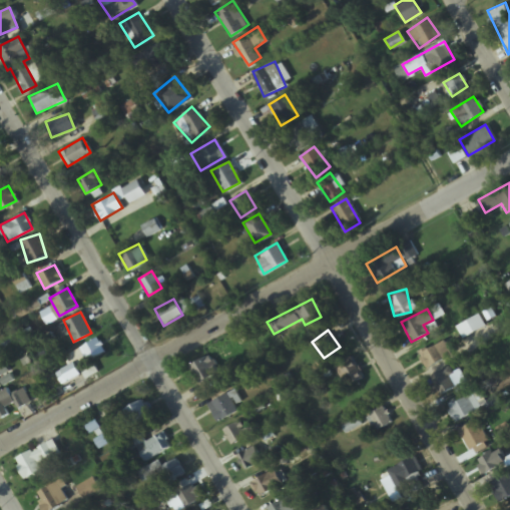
[(56,370),(62,382),(80,374),(76,366),(104,352),(97,338),(67,353),(71,363),(56,370)]
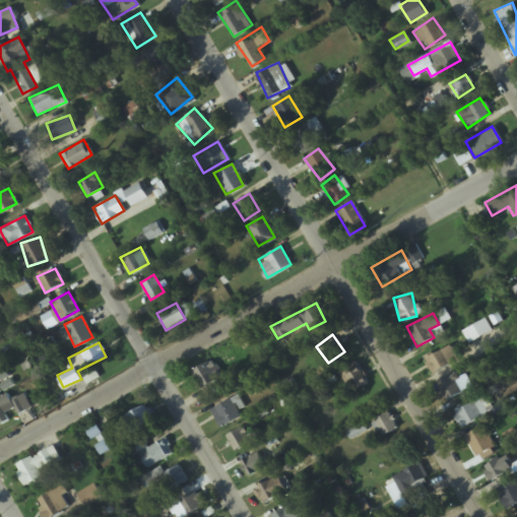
[(445,346),(425,359),(432,373),(453,361),(445,346)]
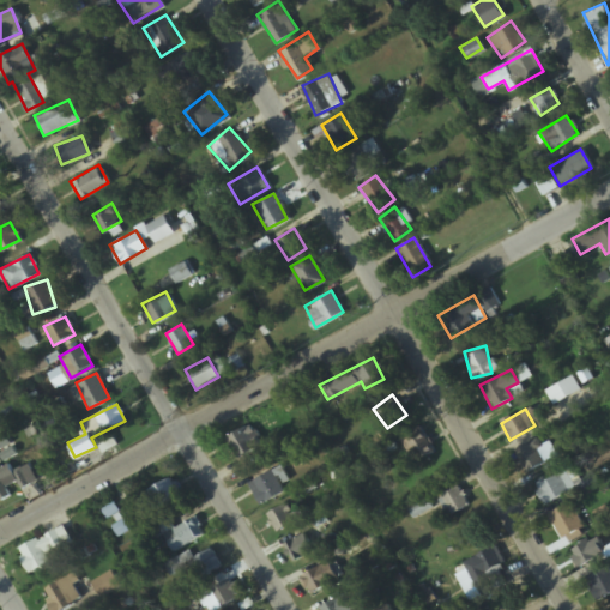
[(224,436),(236,460),(261,448),(249,424),(224,436)]
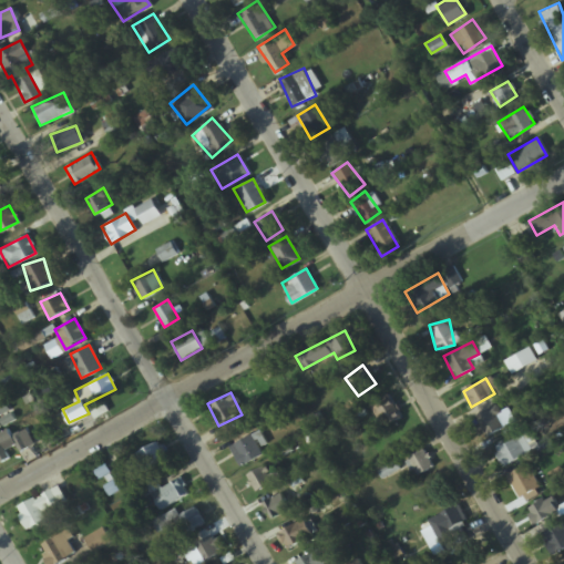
[(390,395),(370,402),(379,426),(399,418),(390,395)]
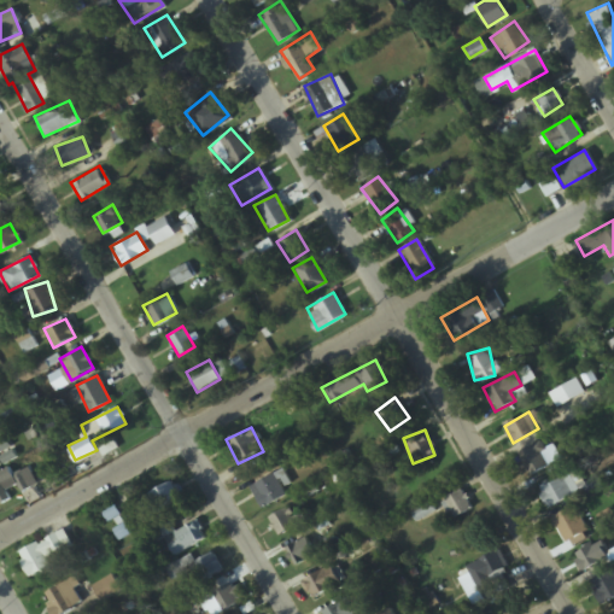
[(515,455),(530,475),(553,460),(538,439),(515,455)]
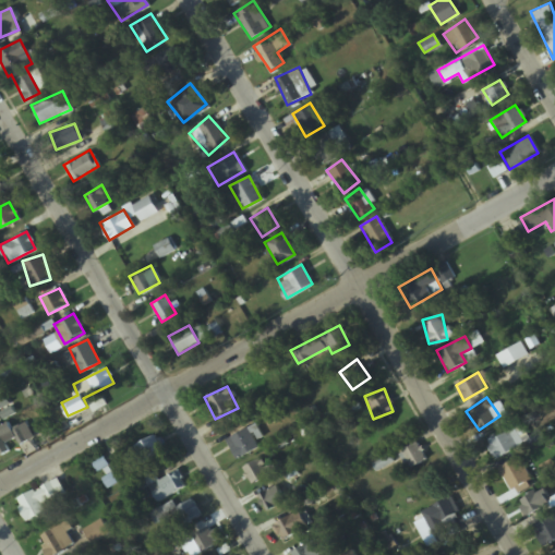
[(0,451),(7,449),(3,443),(14,437),(16,443),(31,436),(23,420),(9,427),(7,422),(0,425),(0,451)]
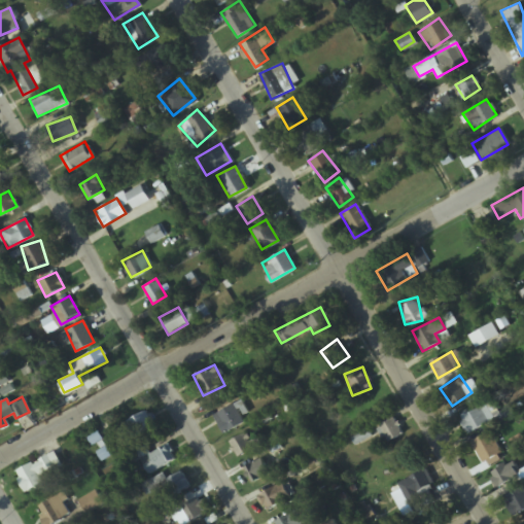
[(457,419),(466,433),(493,418),(484,403),(457,419)]
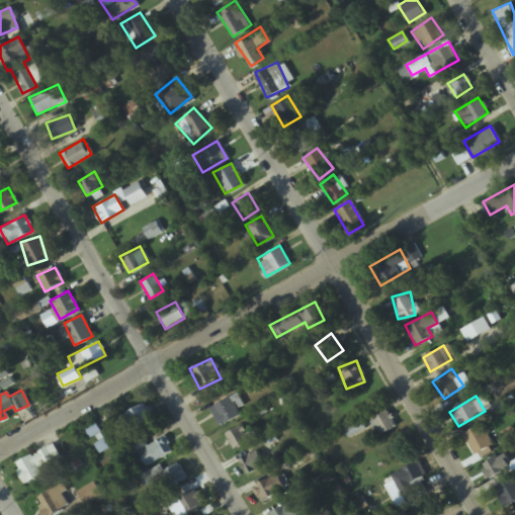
[(238,416),(229,397),(208,406),(218,425),(238,416)]
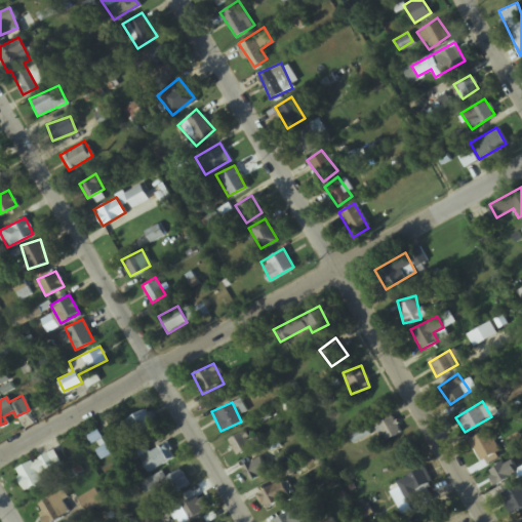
[(119,423),(127,438),(154,423),(145,407),(119,423)]
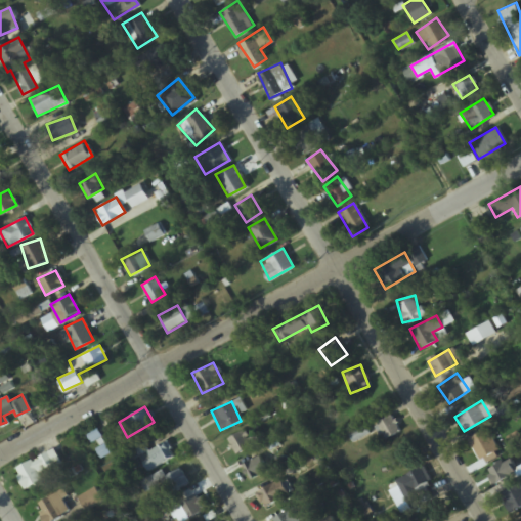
[(226,440),(235,454),(252,443),(242,429),(226,440)]
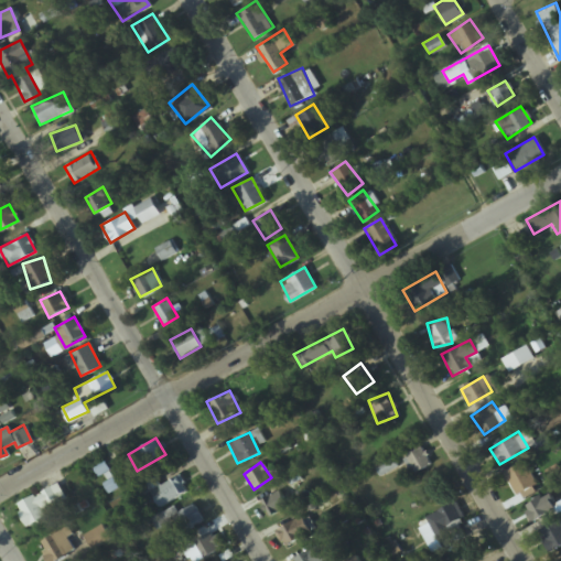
[(537,488),(521,462),(503,472),(518,499),(537,488)]
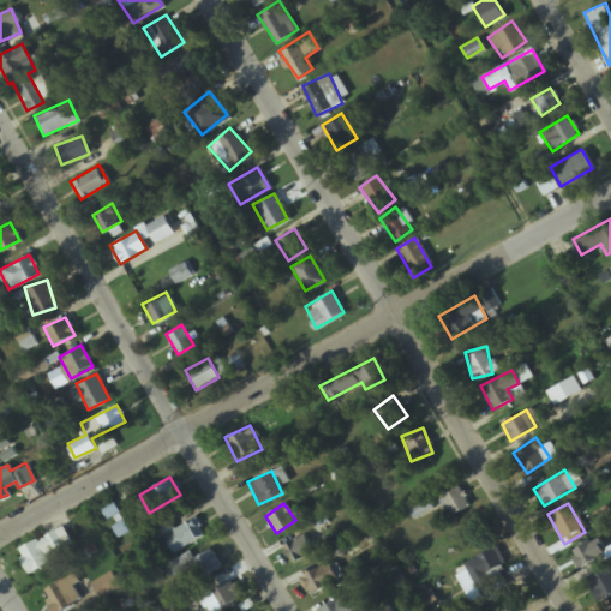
[(202,535),(193,519),(161,533),(169,550),(202,535)]
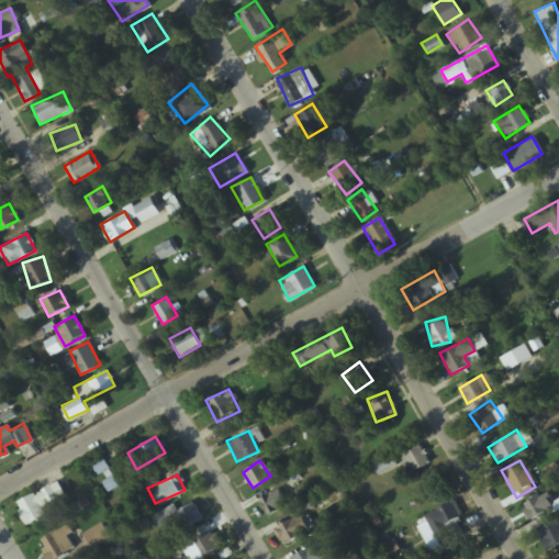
[(41,505),(63,495),(57,482),(15,500),(26,526),(46,518),(41,505)]
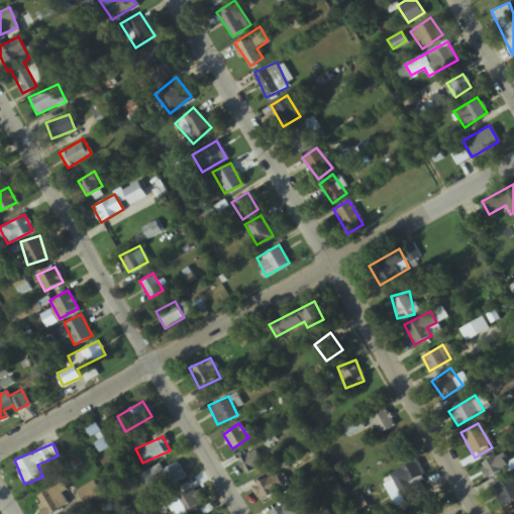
[(237,456),(243,473),(262,466),(255,449),(237,456)]
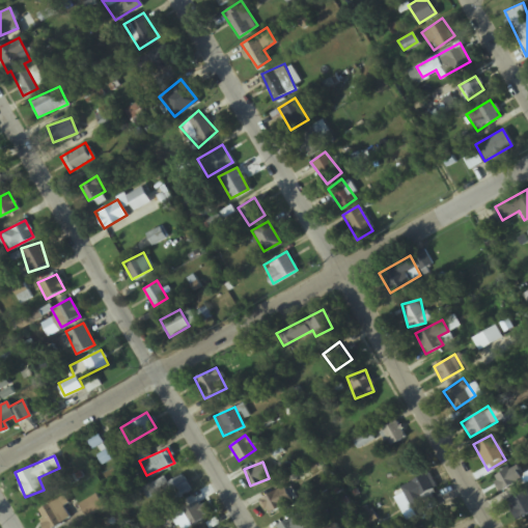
[(521,479),(512,464),(492,476),(501,491),(521,479)]
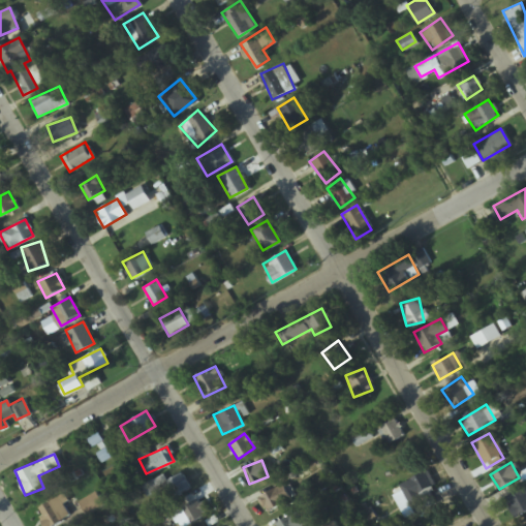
[(405,499),(432,487),(425,470),(398,483),(405,499)]
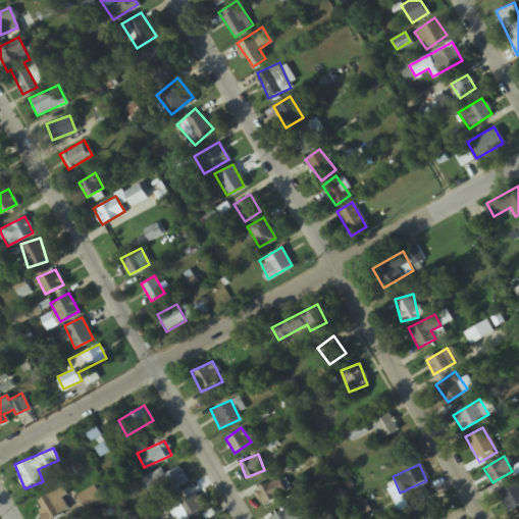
[(186,482),(178,466),(162,474),(169,489),(186,482)]
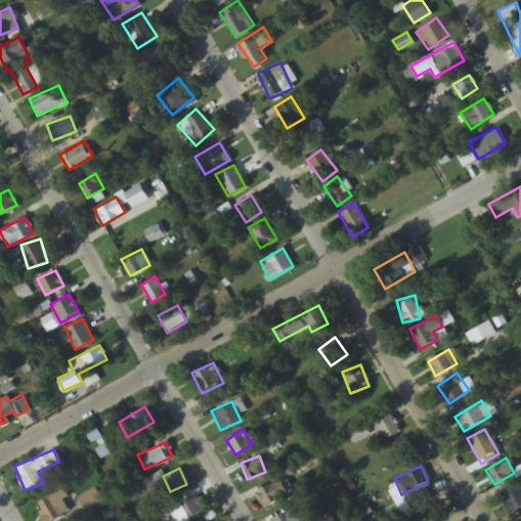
[(288,494),(277,479),(254,493),(263,509),(288,494)]
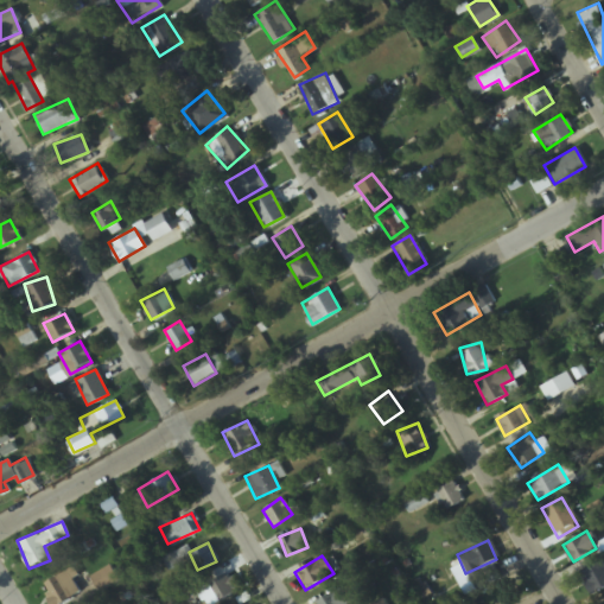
[(587,593),(603,585),(603,564),(602,559),(577,571),(587,593)]
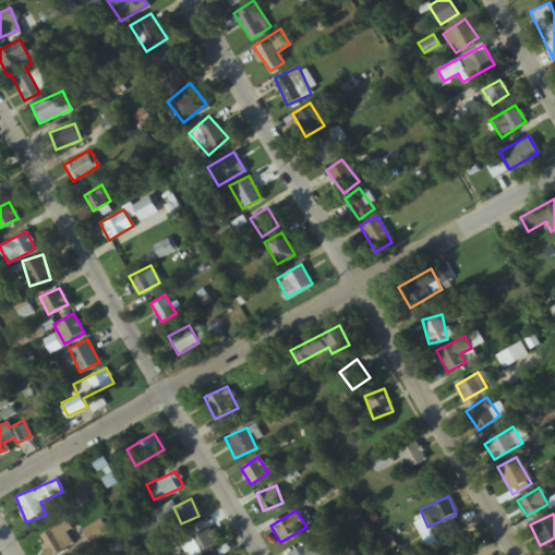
[(89,543),(108,532),(99,518),(81,529),(89,543)]
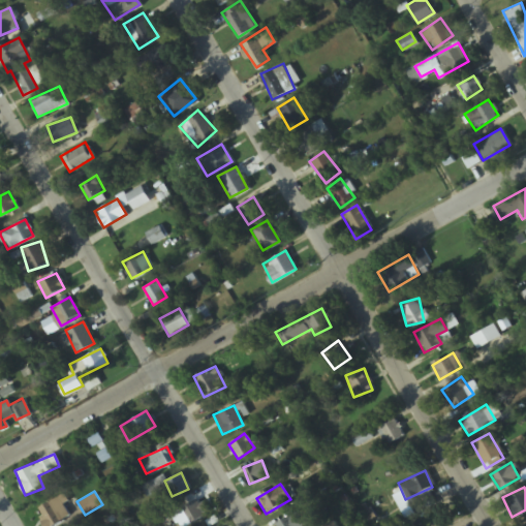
[(62,494),(34,507),(42,525),(53,525),(72,517),(62,494)]
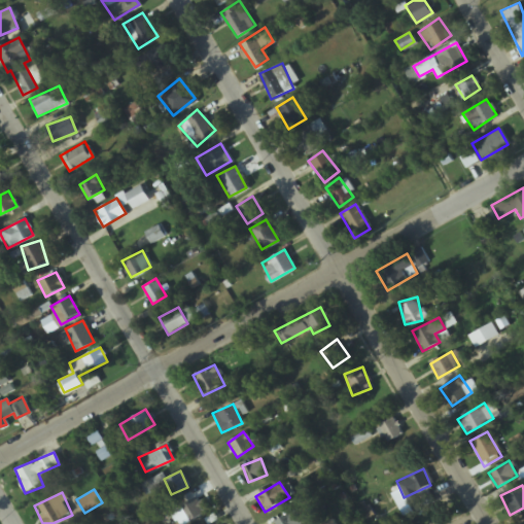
[(184,523),(204,514),(196,497),(173,510),(180,523),(184,523)]
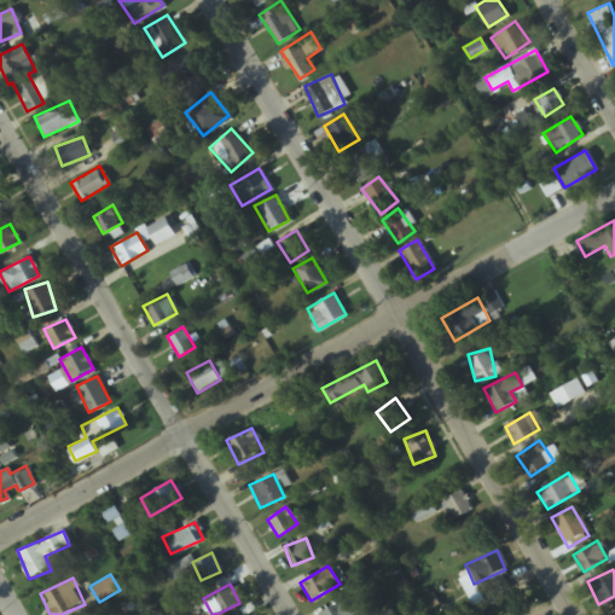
[(319,613),(320,614),(359,614),(348,596),(319,613)]
